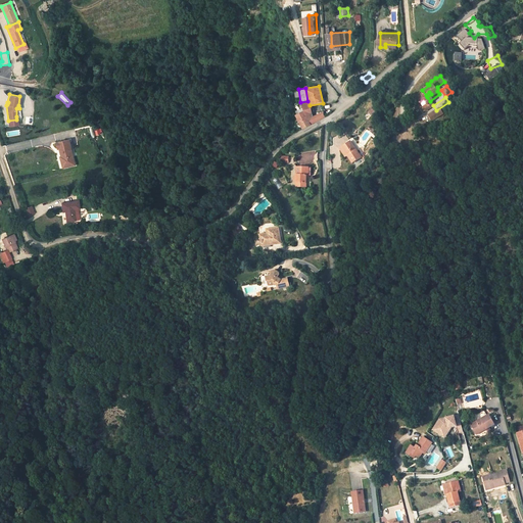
[(324,111),(313,116),(310,105),(307,101),(300,102),(303,110),(295,114),(302,129),(315,123),(324,116),(324,111)]
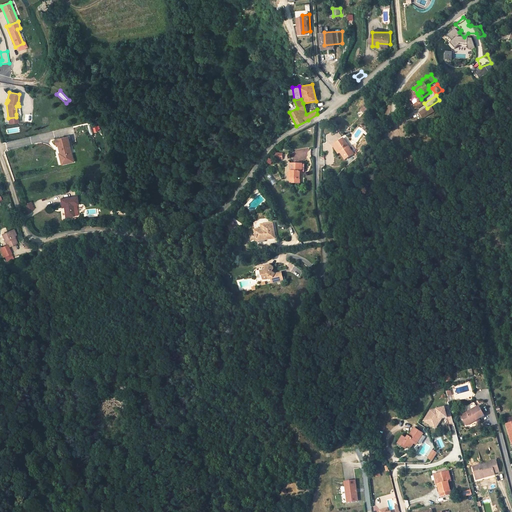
[(351,133),(340,139),(344,147),(346,146),(350,154),(359,149),(351,133)]
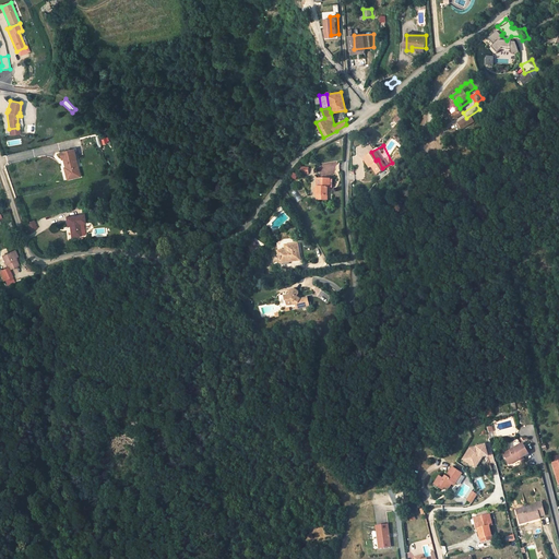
[(80,165),(76,151),(62,153),(63,161),(66,159),(70,180),(82,178),(80,167),(79,167),(78,165),(80,165)]
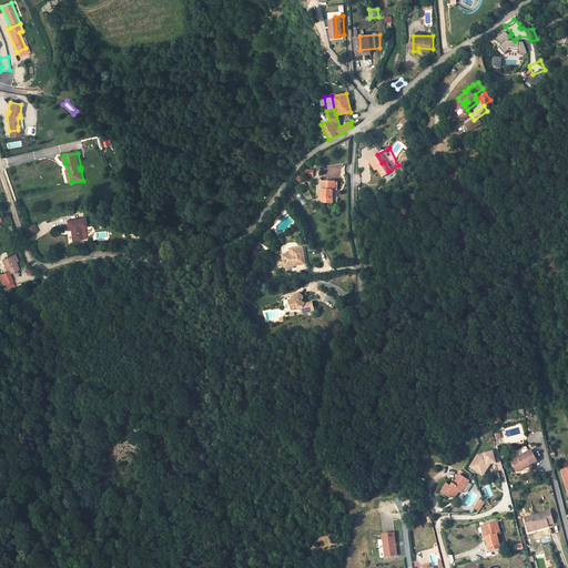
[(334,192),(334,184),(335,184),(335,174),(324,175),(324,192),(334,192)]
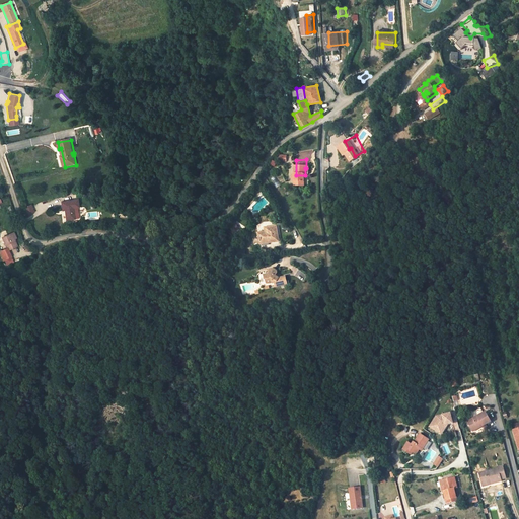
[(76,218),(74,208),(78,208),(79,208),(77,199),(61,202),(63,210),(65,209),(67,219),(76,218)]
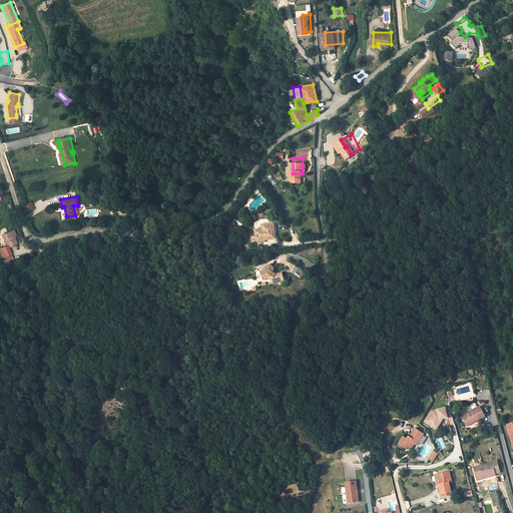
[(27,212),(35,210),(32,202),(24,204),(27,212)]
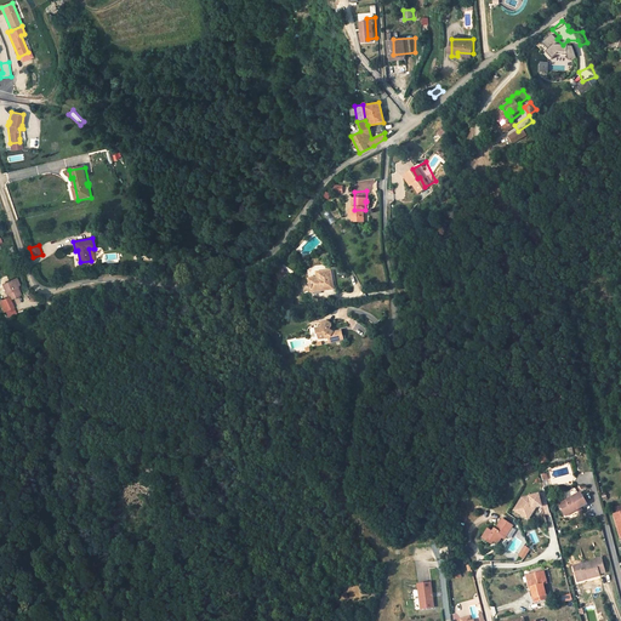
[(318,274),(319,279),(309,281),(313,294),(335,288),(330,271),(318,274)]
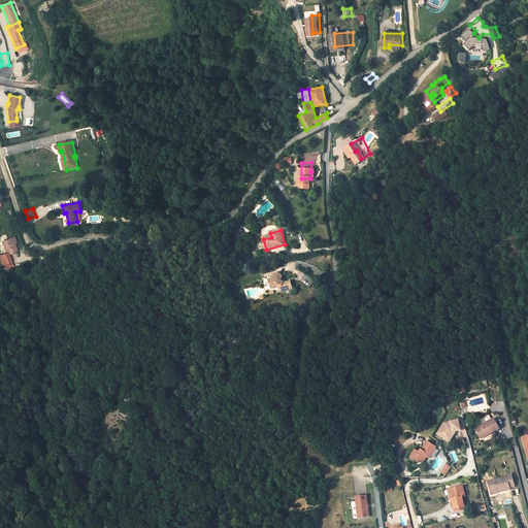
[(11,262),(9,256),(19,252),(14,242),(12,238),(3,242),(8,254),(0,258),(4,266),(11,262)]
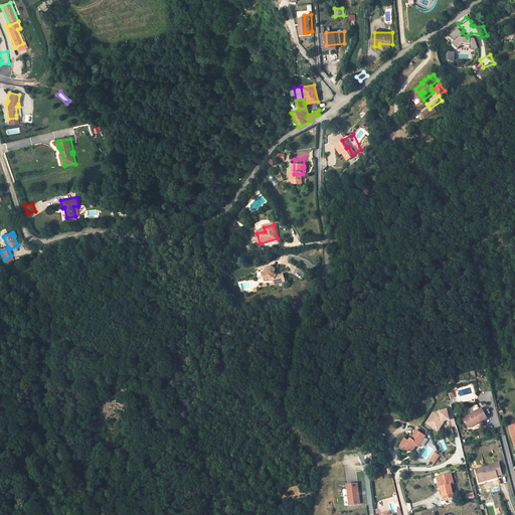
[(271,271),(274,270),(276,275),(281,274),(282,278),(294,274),(292,268),(285,270),(282,268),(284,264),(283,262),(281,261),(279,260),(278,261),(274,262),(275,266),(271,267),(271,271)]
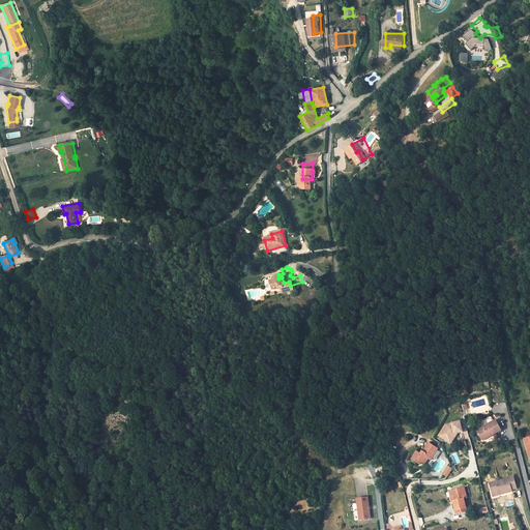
[(493,435),(494,437),(503,432),(497,421),(495,422),(493,418),(484,422),(488,428),(479,432),(484,440),(493,435)]
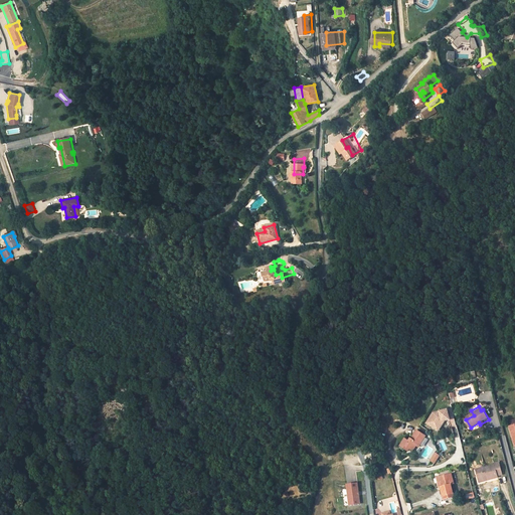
[(431,420),(437,424),(440,422),(444,418),(447,417),(457,416),(454,407),(437,411),(431,420)]
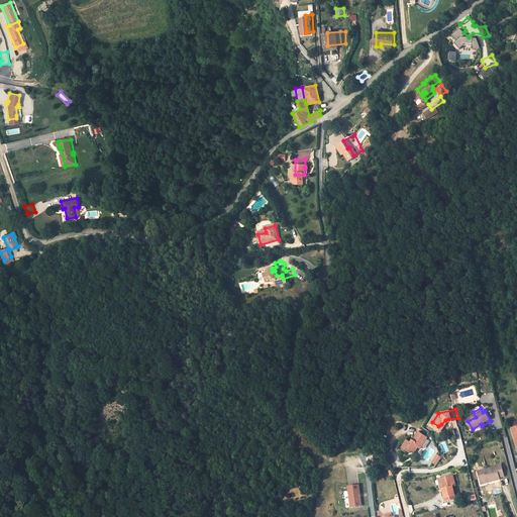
[(442,429),(448,419),(445,420),(441,424),(438,426),(442,429)]
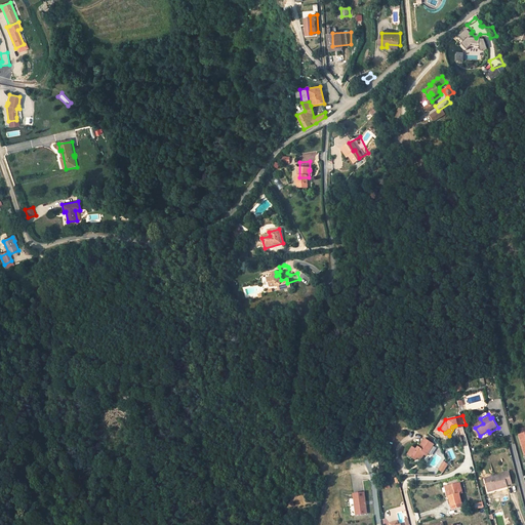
[(416,443),(411,451),(415,453),(416,451),(417,451),(420,453),(425,455),(428,450),(430,448),(432,450),(437,441),(429,435),(422,444),(421,443),(420,446),(416,443)]
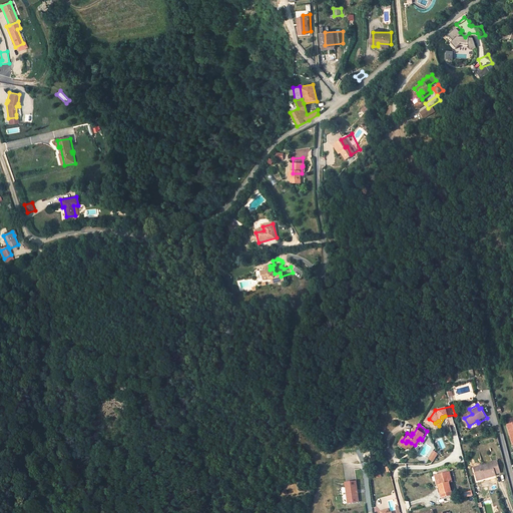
[(491,462),(473,467),(476,476),(485,474),(485,477),(494,475),(494,473),(498,472),(495,460),(490,461),(491,462)]
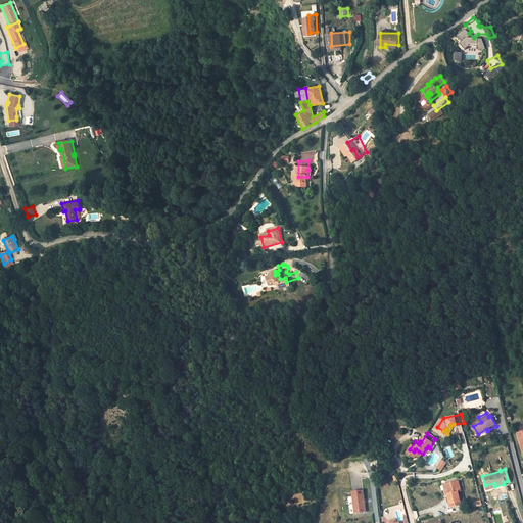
[(456,483),(446,486),(449,496),(447,497),(452,509),(462,507),(458,494),(460,493),(456,483)]
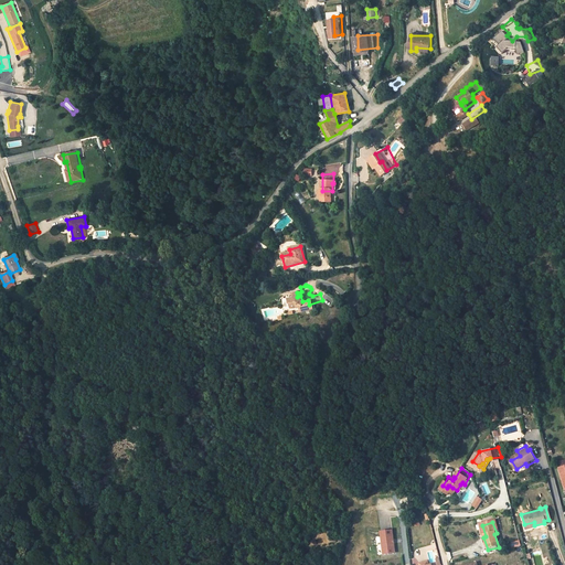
[(393,541),(391,526),(380,529),(382,551),(394,550),(393,541)]
